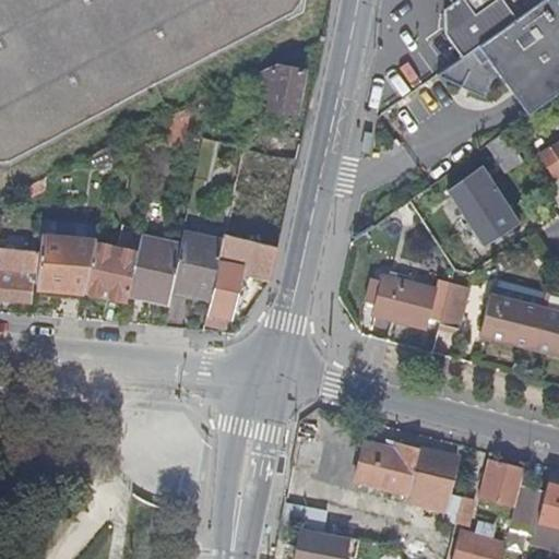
[(542,0),(464,56),(439,74),(463,86),(465,82),(487,93),(490,79),(497,74),(509,91),(526,117),(547,103),(558,93),(558,3),(556,0),(542,0)]
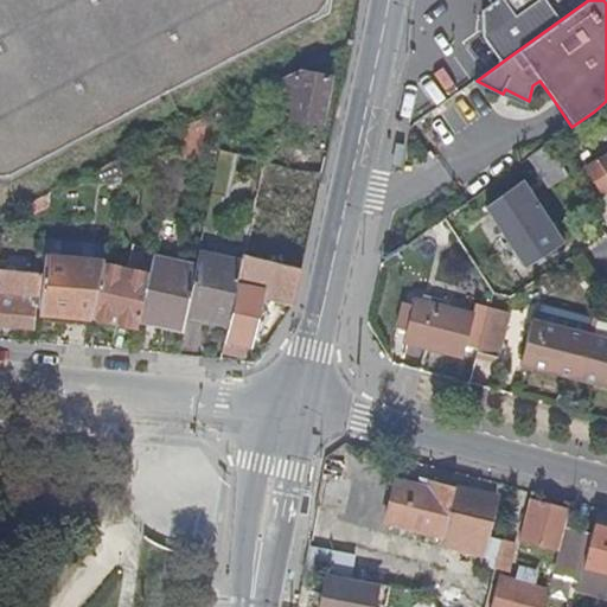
[(498,0),(484,11),(489,18),(486,19),(485,34),(504,61),(588,0),(498,0)]
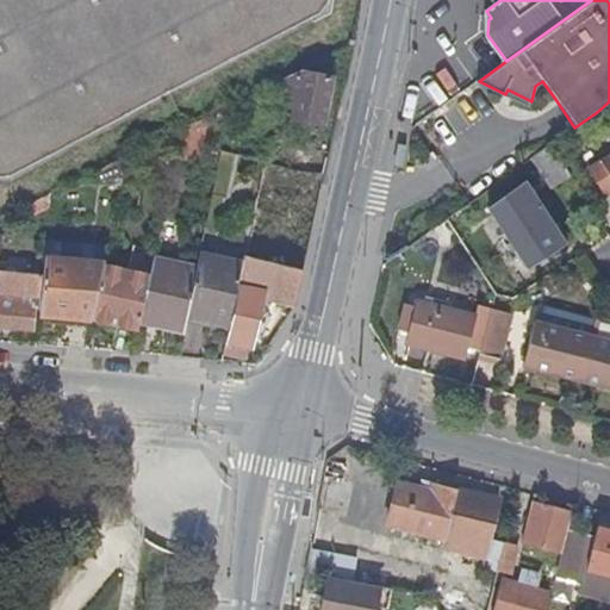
[(297,70),(280,79),(275,105),(292,109),(290,120),(322,126),(331,78),(297,70)]
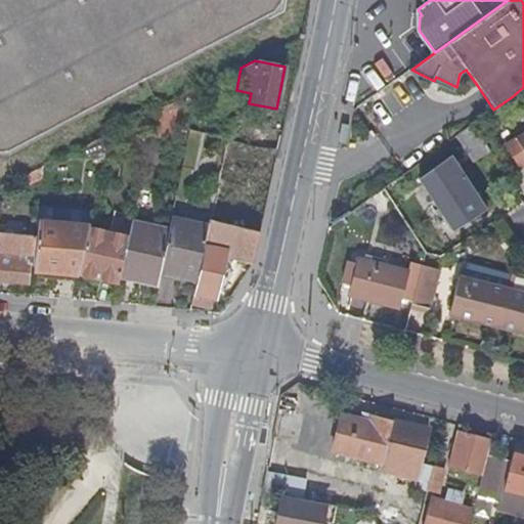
[(228,123),(225,139),(253,145),(277,151),(282,128),(251,122),(251,127),(228,123)]
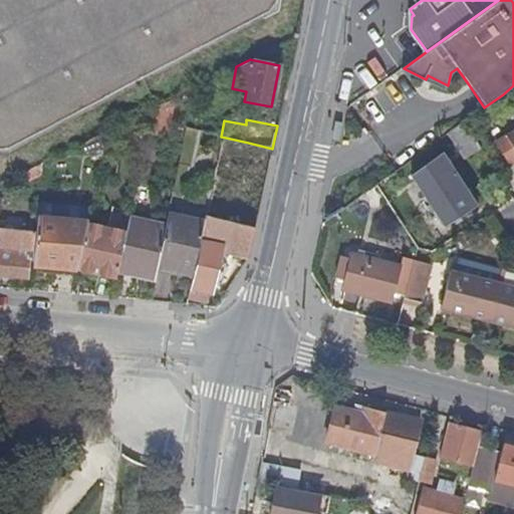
[(513,120),(504,127),(509,136),(513,132),(513,120)]
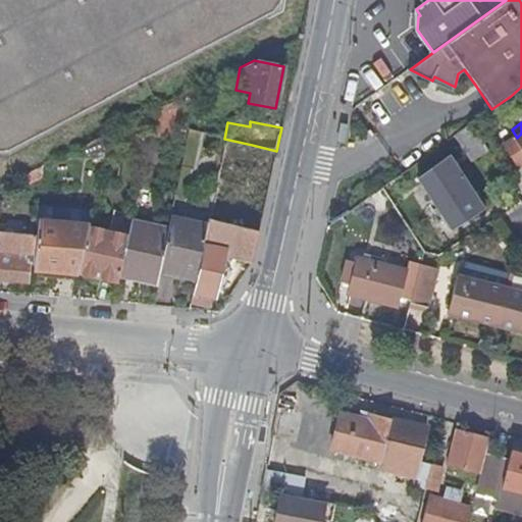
[(488,150),(471,123),(455,135),(472,160),(488,150)]
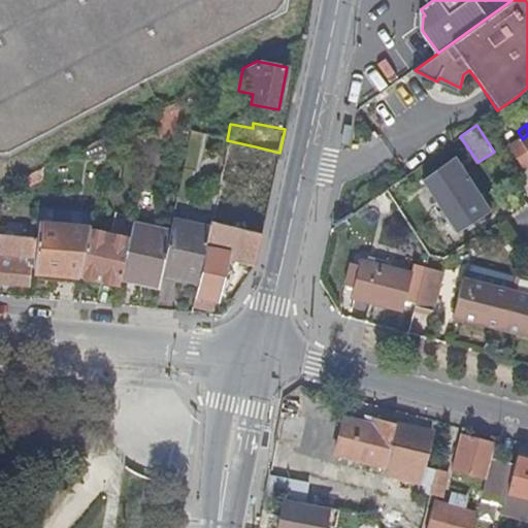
[(109,135),(83,149),(83,158),(104,159),(109,135)]
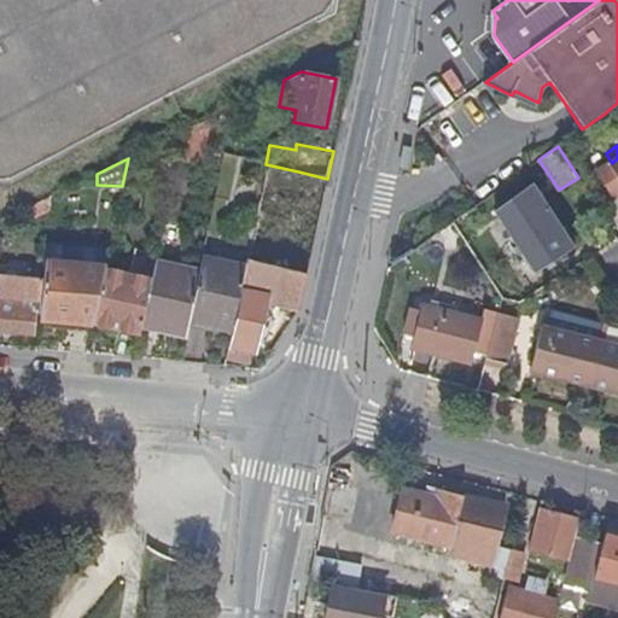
[(617,194),(617,158),(612,163),(596,173),(612,198),(617,194)]
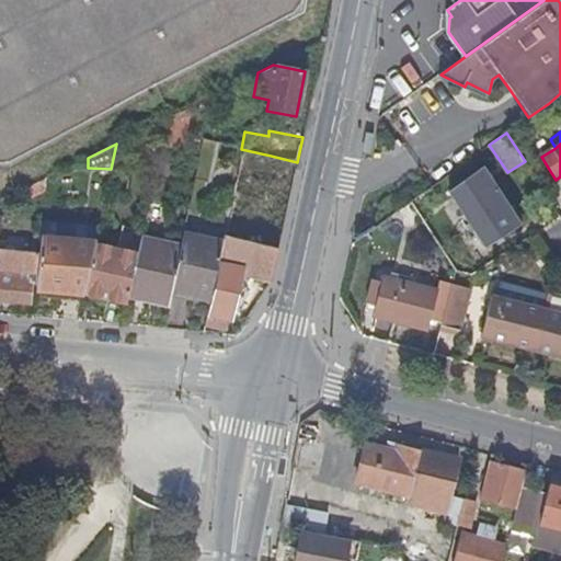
[(271,156),(241,149),(233,184),(255,189),(263,191),(271,156)]
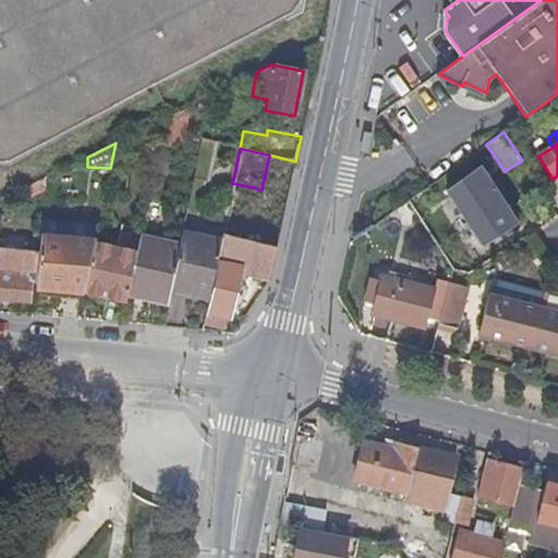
[(487,178),(455,199),(483,244),(517,222),(487,178)]
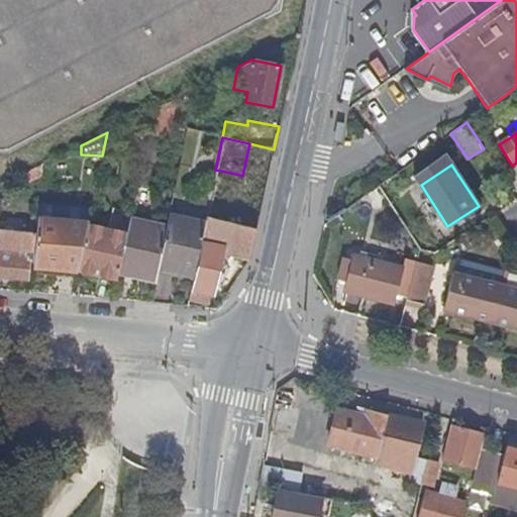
[(41,166),(16,177),(21,186),(40,177),(41,166)]
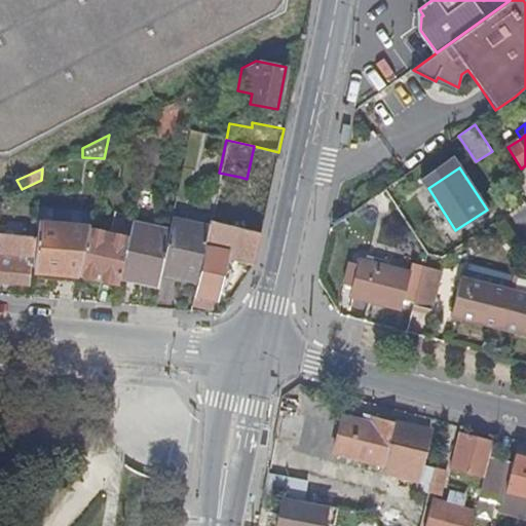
[(219,173),(209,222),(228,227),(239,177),(219,173)]
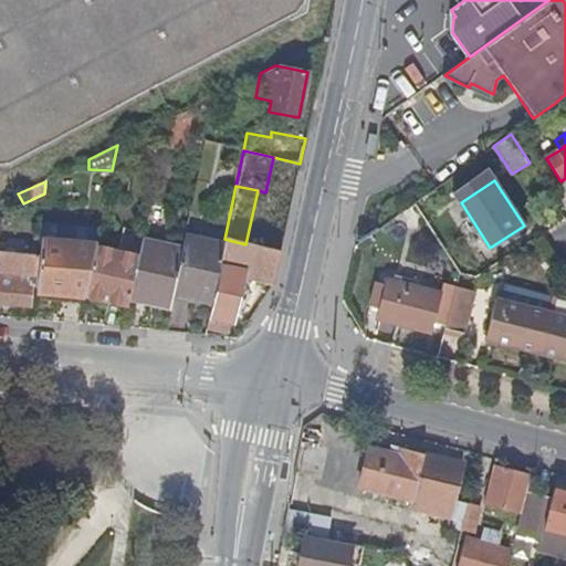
[(171,296),(210,304),(222,245),(197,240),(200,227),(186,223),(181,250),(171,296)]
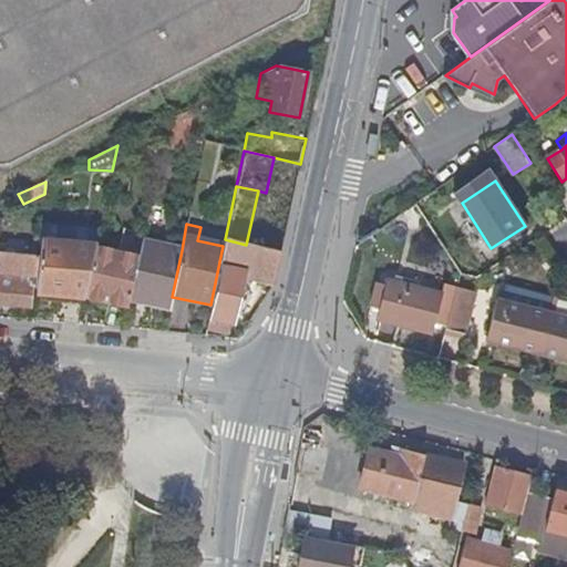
[(210,305),(204,337),(226,338),(239,277),(274,286),(280,253),(246,245),(225,239),(223,246),(210,305)]
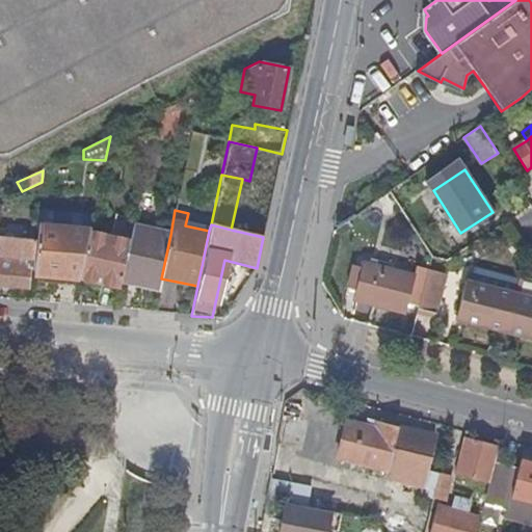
[(33,269),(33,275),(78,280),(88,231),(89,230),(37,225),(36,240),(33,269)]
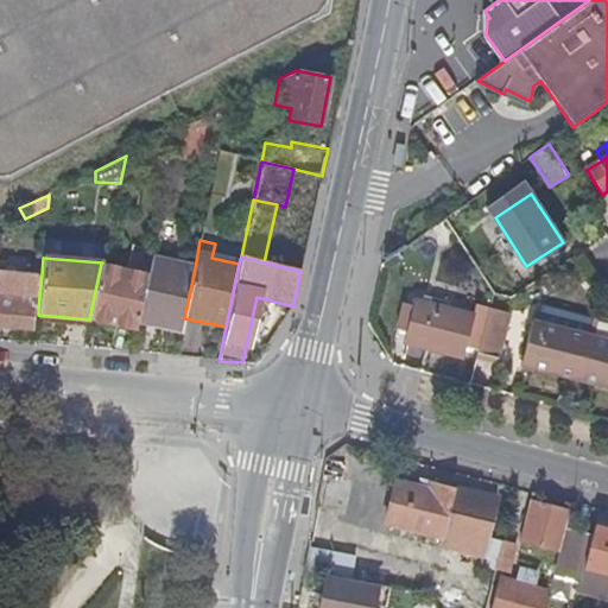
[(138,323),(182,334),(184,318),(195,268),(152,259),(149,276),(138,323)]
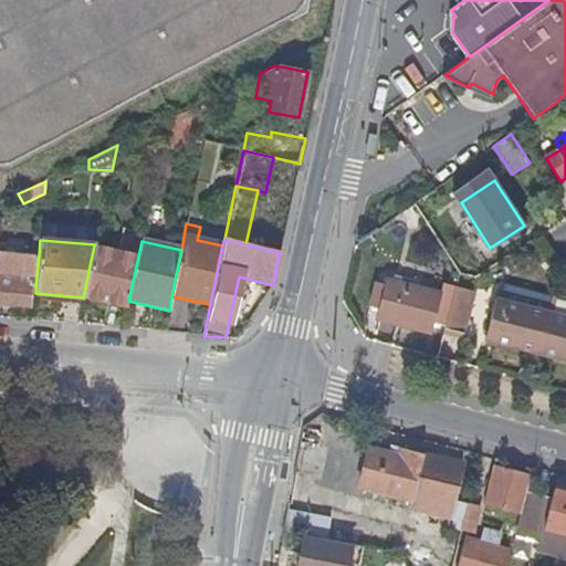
[(94,245),(83,297),(126,308),(128,301),(138,257),(94,245)]
